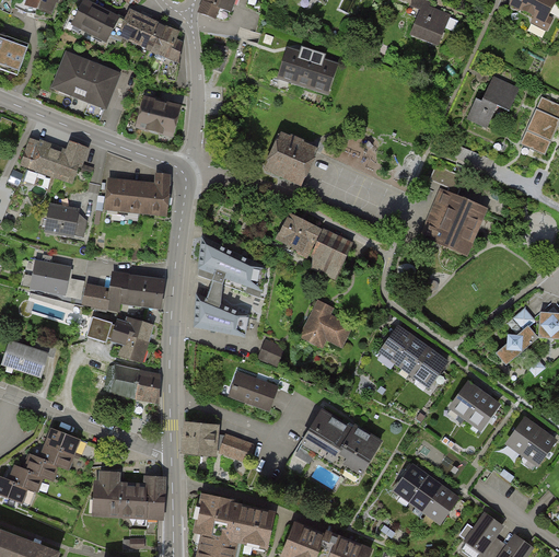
[(22,0),(51,12),(56,0),(22,0)]
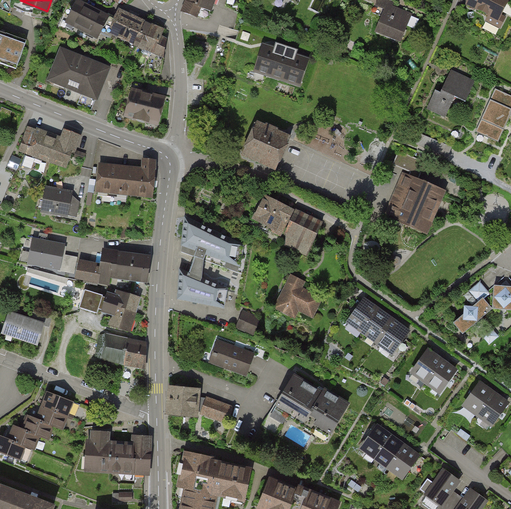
[(64,22),(96,38),(100,29),(107,33),(108,32),(114,19),(77,0),(64,22)]
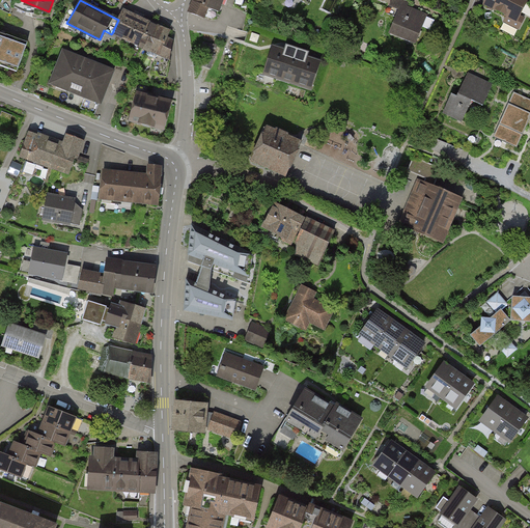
[(192,0),(188,11),(204,18),(207,8),(220,12),(224,0),(192,0)]
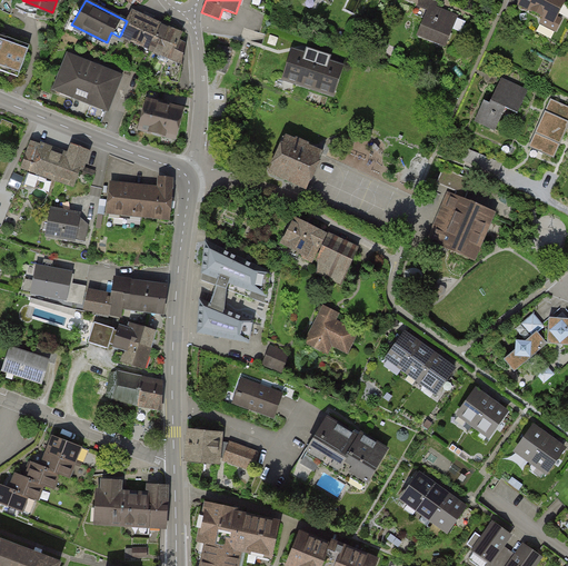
[(418,0),(416,6),(425,9),(415,35),(445,47),(458,13),(436,5),(437,1),(434,0),(418,0)]
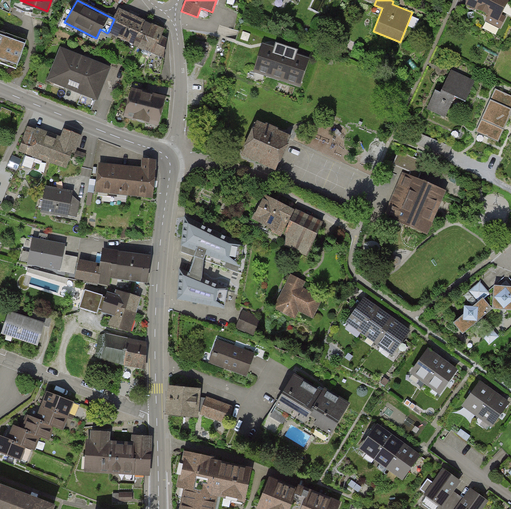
[(468,0),(466,5),(486,14),(484,19),(499,25),(503,15),(499,13),(505,0),(468,0)]
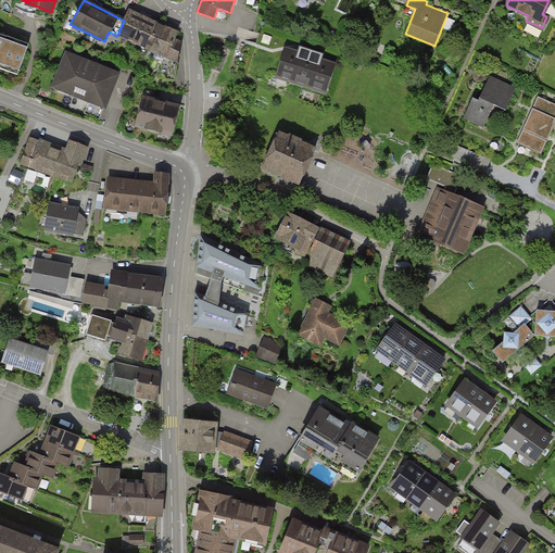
[(143,47),(155,23),(128,11),(124,21),(117,35),(143,47)]
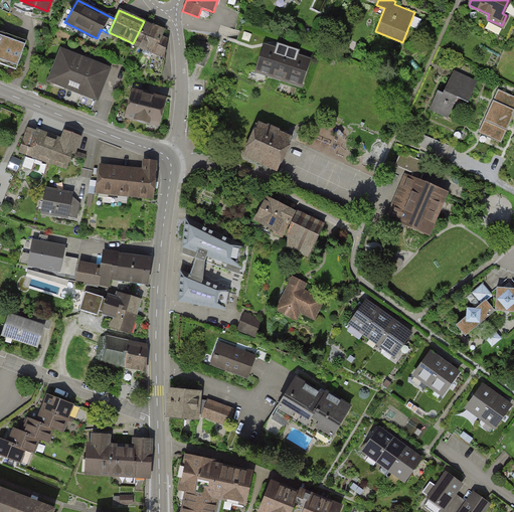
[(154,26),(144,21),(133,43),(144,48),(154,26)]
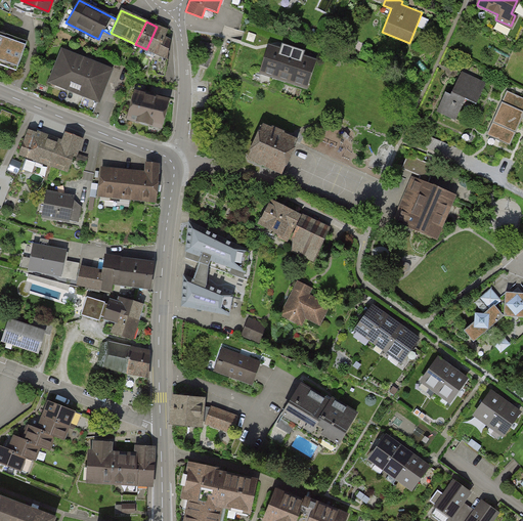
[(167,32),(157,27),(146,49),(154,53),(150,72),(164,75),(171,40),(165,36),(167,32)]
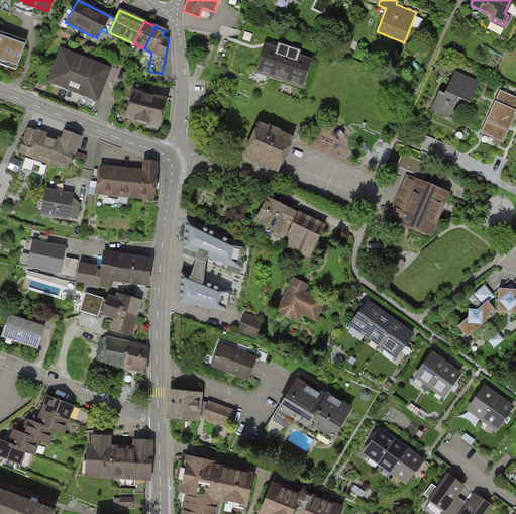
[(0,61),(15,67),(25,38),(0,29),(0,61)]
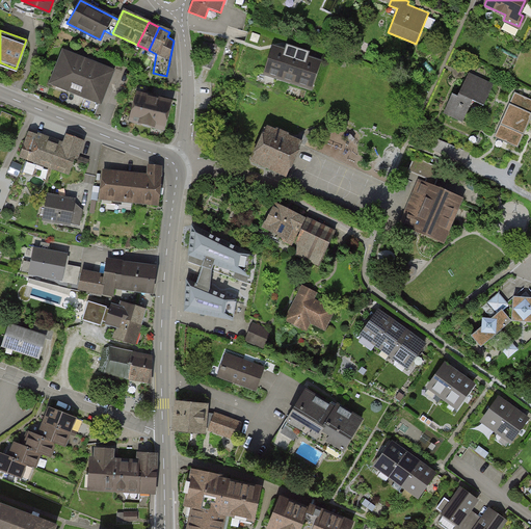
[(203,40),(202,48),(215,51),(217,43),(203,40)]
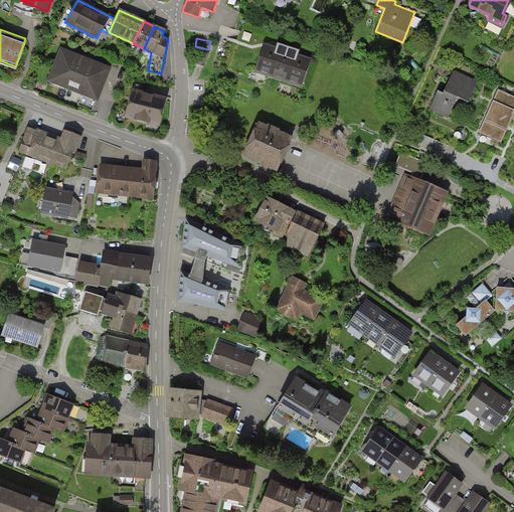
[(265,43),(255,71),(302,87),(311,58),(298,54),(299,50),(277,44),(276,47),(265,43)]
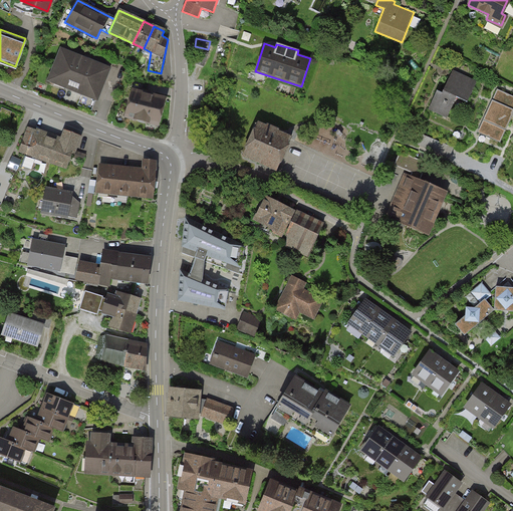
[(47,81),(94,100),(108,68),(61,48),(47,81)]
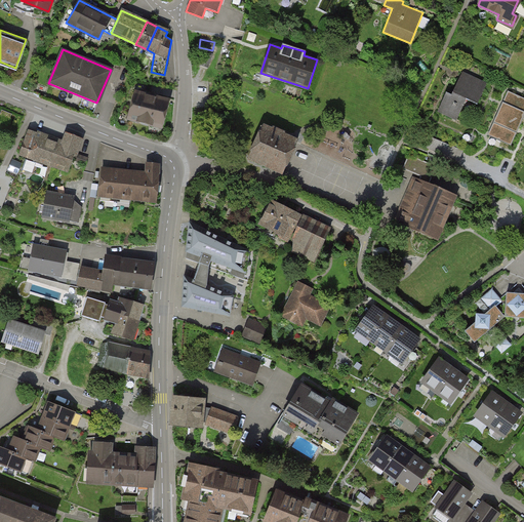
[(212,52),(203,49),(199,63),(208,66),(212,52)]
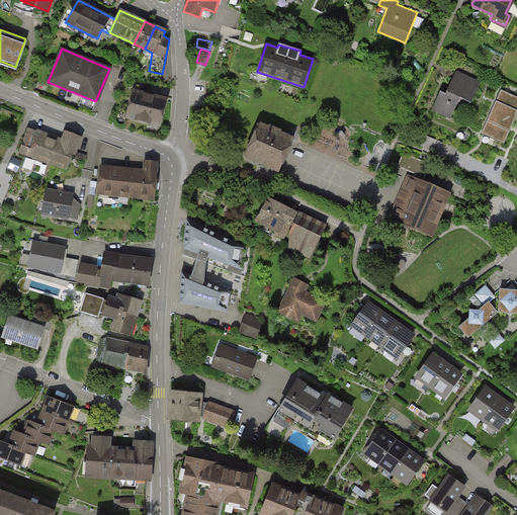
[(479,80),(456,69),(445,94),(439,92),(431,108),(447,115),(456,95),(468,101),(479,80)]
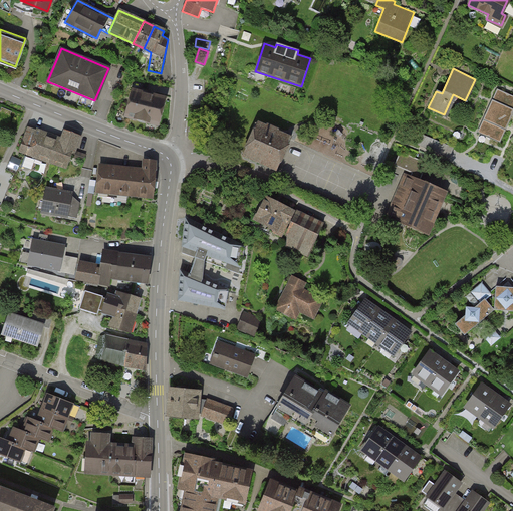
[(512,110),(512,94),(497,88),(478,130),(499,140),(512,110)]
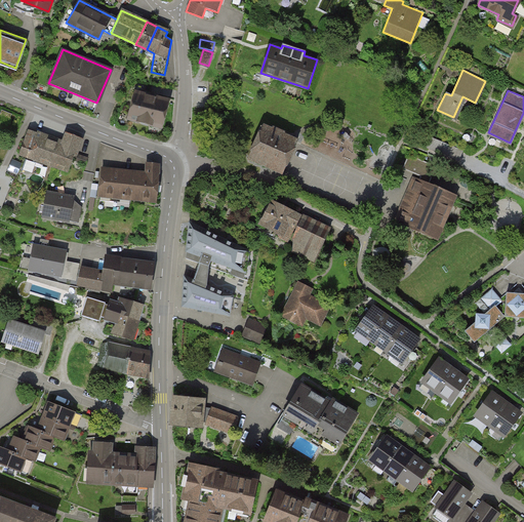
[(126,121),(162,130),(170,102),(134,91),(126,121)]
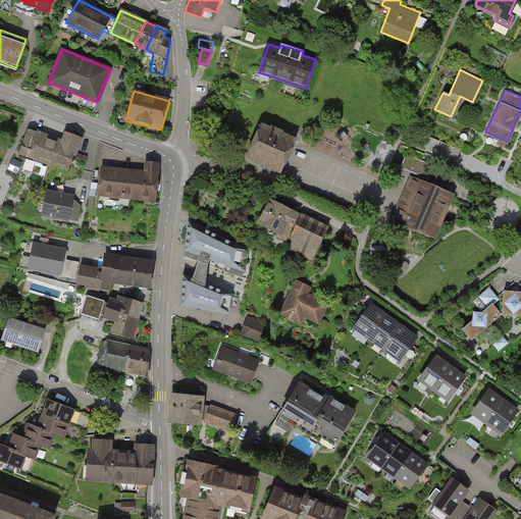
[(200,108),(194,130),(203,133),(209,111),(200,108)]
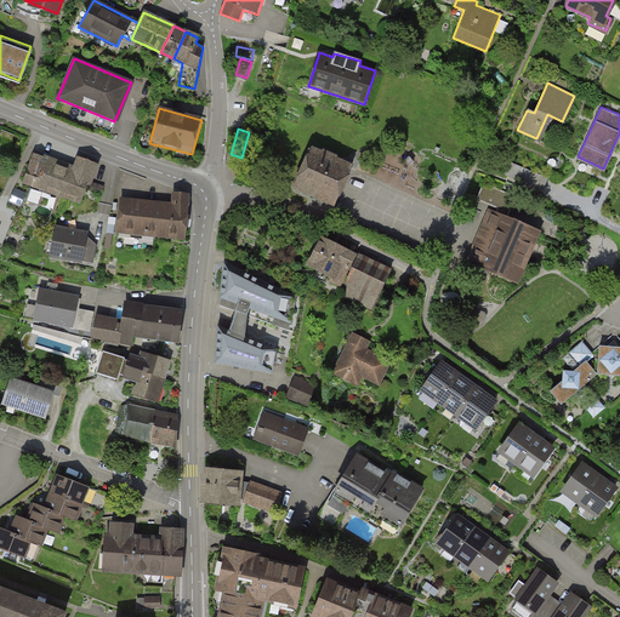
[(293,192),(331,209),(350,167),(311,150),(293,192)]
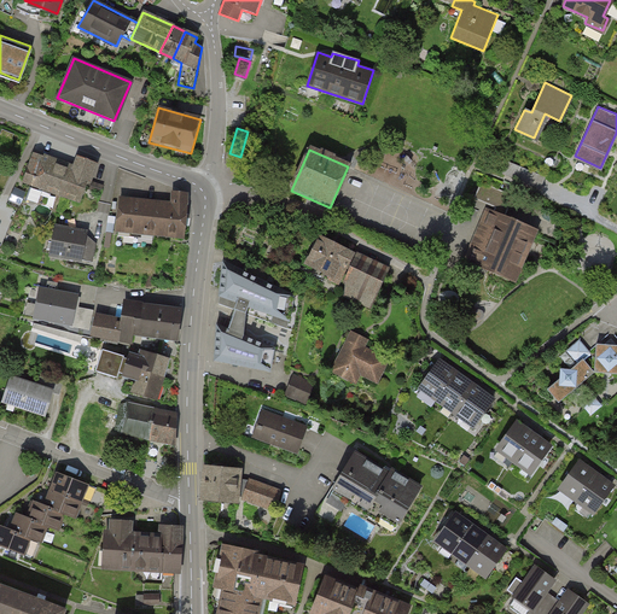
[(60,192),(71,167),(34,152),(24,179),(60,192)]
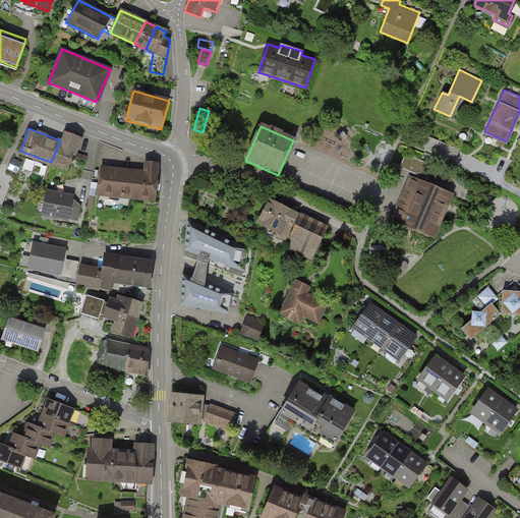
[(80,136),(63,130),(60,140),(51,162),(68,169),(80,136)]
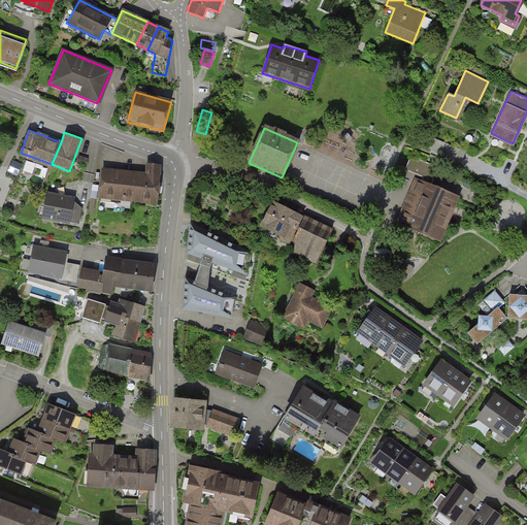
[(437,164),(410,154),(404,168),(431,178),(437,164)]
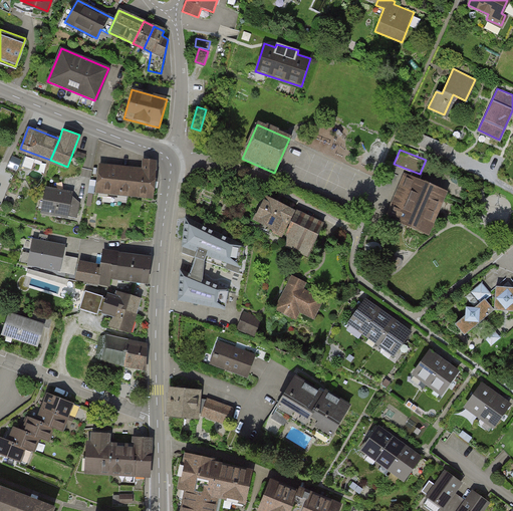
[(140,166),(137,193),(150,194),(154,174),(156,160),(141,158),(140,166)]
